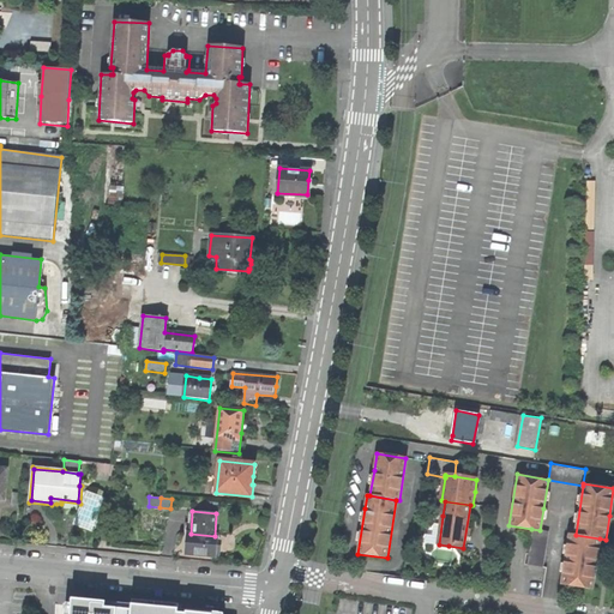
[(435,546),(439,545),(443,516),(437,516),(435,527),(433,527),(432,535),(427,534),(426,535),(425,543),(426,545),(435,546)]
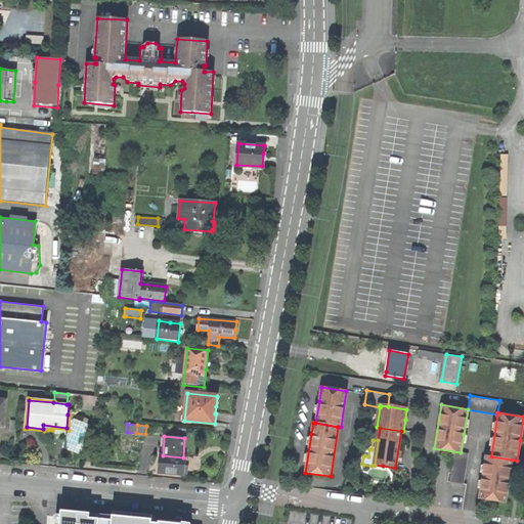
[(468,453),(461,452),(453,451),(450,471),(448,470),(447,480),(449,480),(449,481),(464,483),(468,453)]
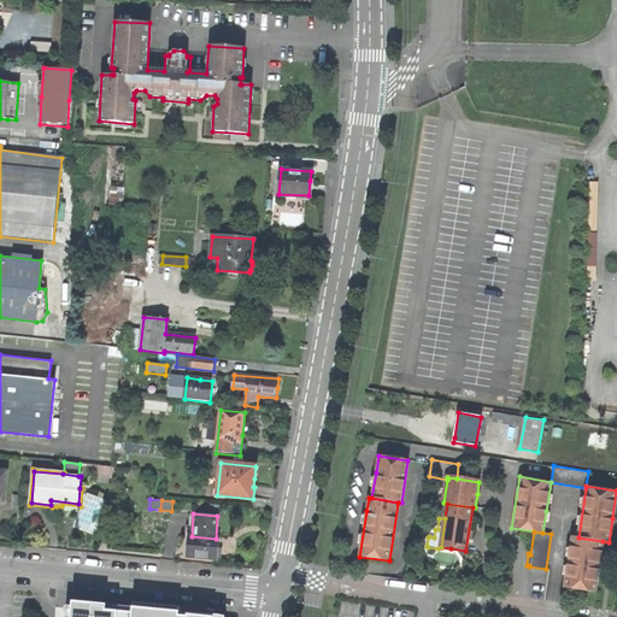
[(219,539),(216,539),(192,536),(188,536),(186,557),(217,559),(218,542),(219,539)]
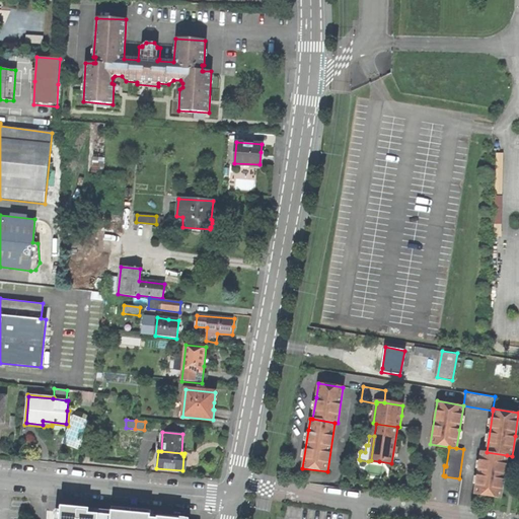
[(501,498),(507,455),(487,452),(482,451),(474,494),(488,496),(501,498)]
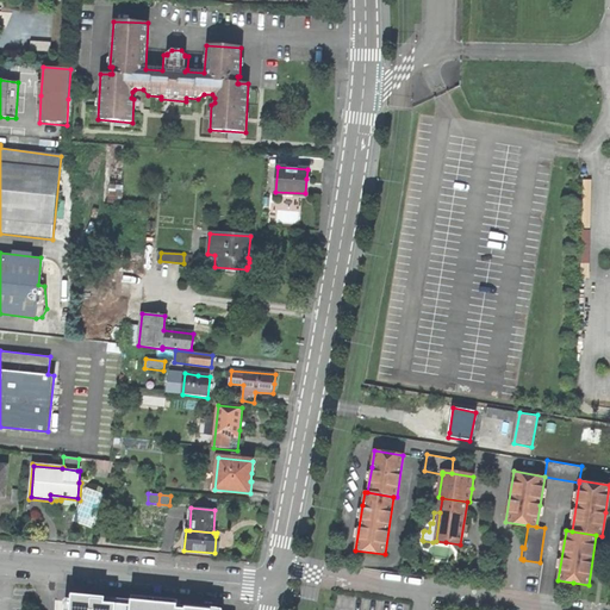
[(218,609),(178,605),(131,601),(105,598),(72,595),(72,599),(69,609),(218,609)]
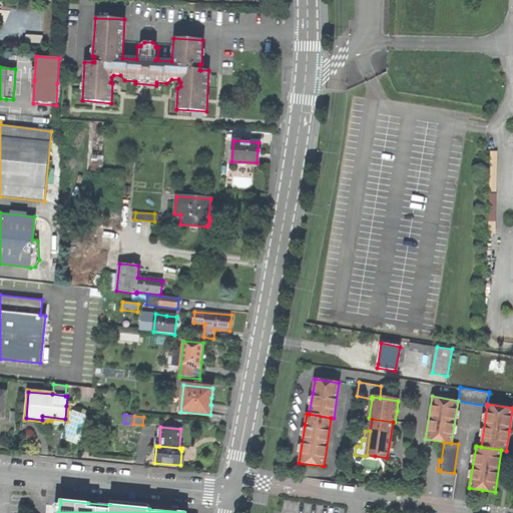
[(14,512),(14,502),(6,502),(6,512),(14,512)]
